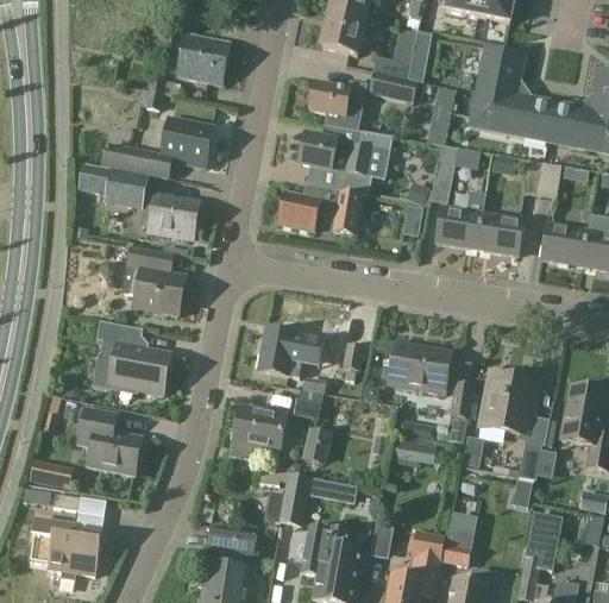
[(332,0),(330,13),(364,20),(369,0),(332,0)]
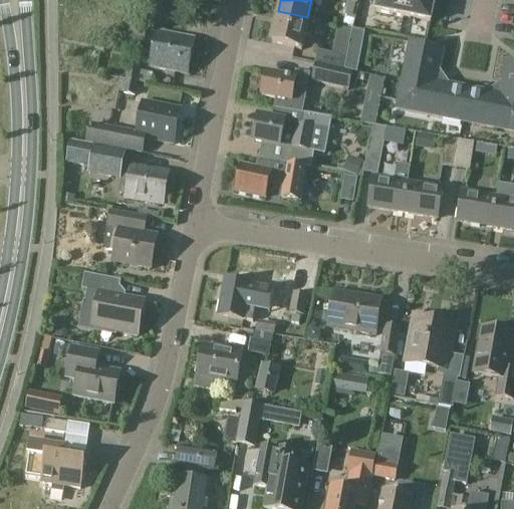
[(376,0),(375,8),(403,13),(405,0),(376,0)]
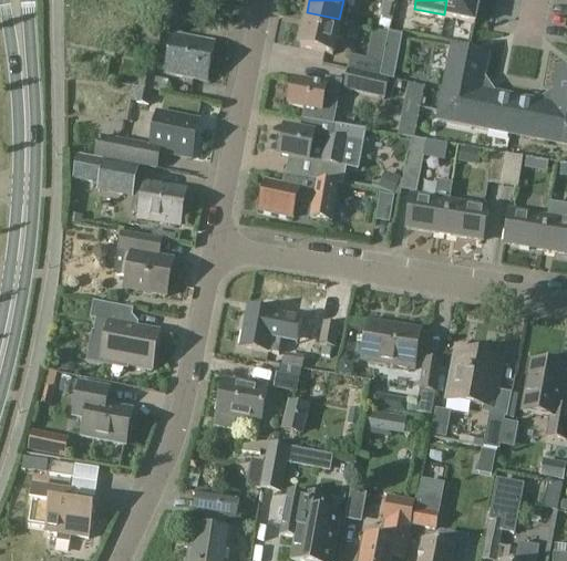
[(446,0),(444,14),(474,21),(477,0),(446,0)]
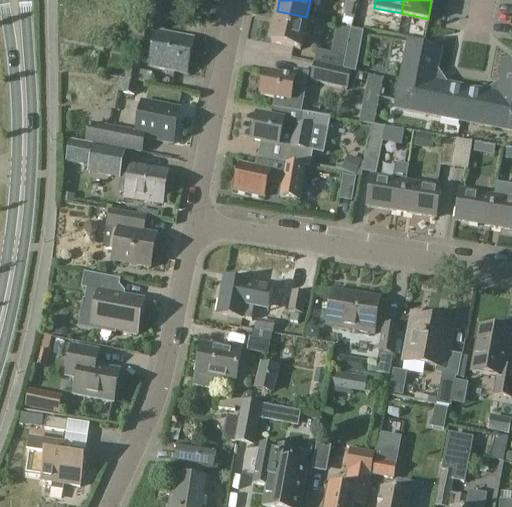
[(306,17),(277,11),(270,40),(299,46),(306,17)]
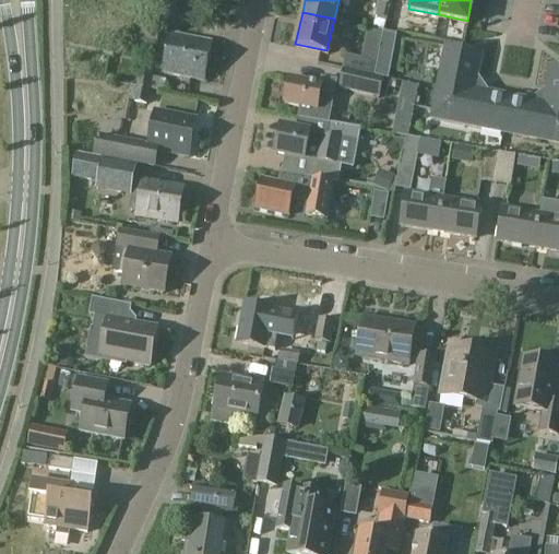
[(383,15),(376,13),(375,15),(359,12),(357,23),(381,28),(383,15)]
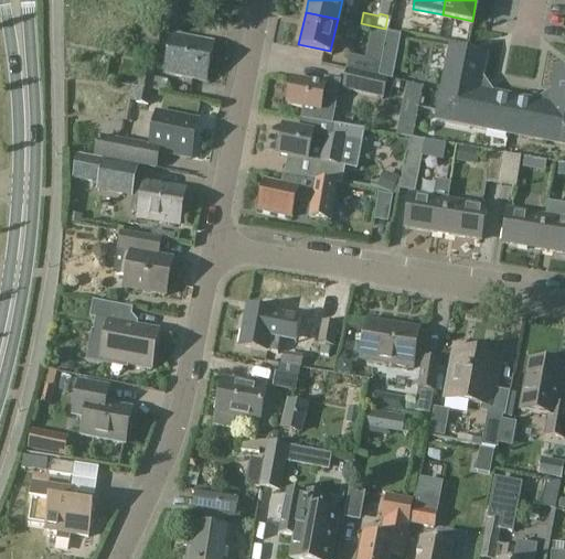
[(156,53),(162,27),(142,23),(136,49),(156,53)]
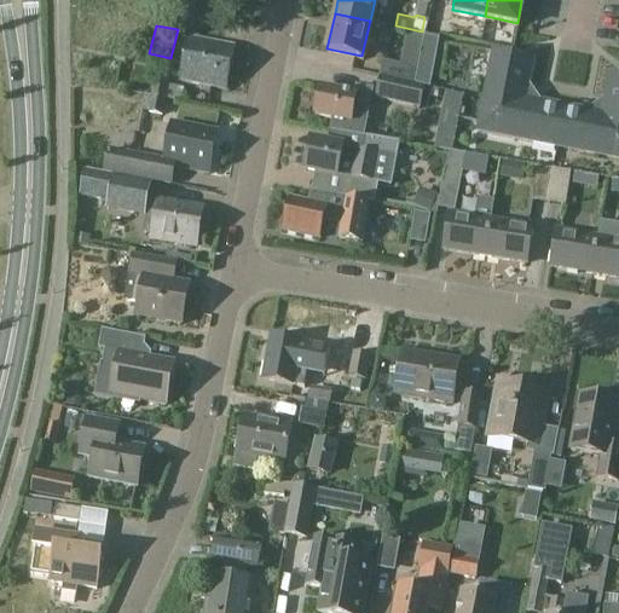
[(429,84),(439,35),(426,33),(424,32),(415,81),(429,84)]
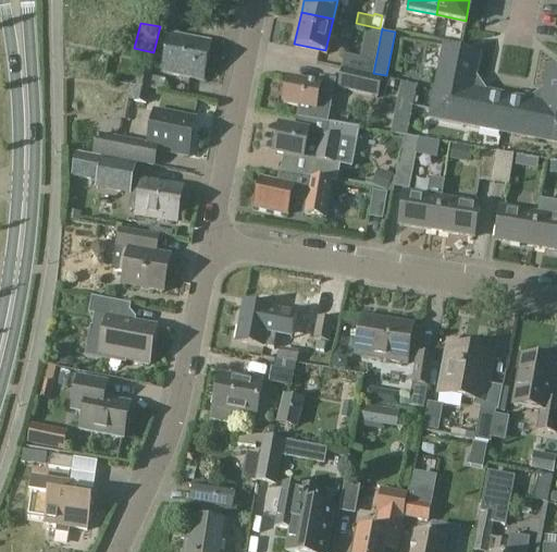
[(202,76),(210,38),(169,31),(162,69),(202,76)]
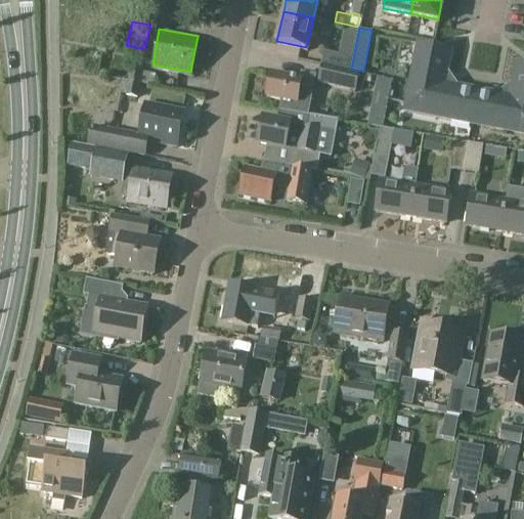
[(418,41),(404,107),(444,80),(451,47),(418,41)]
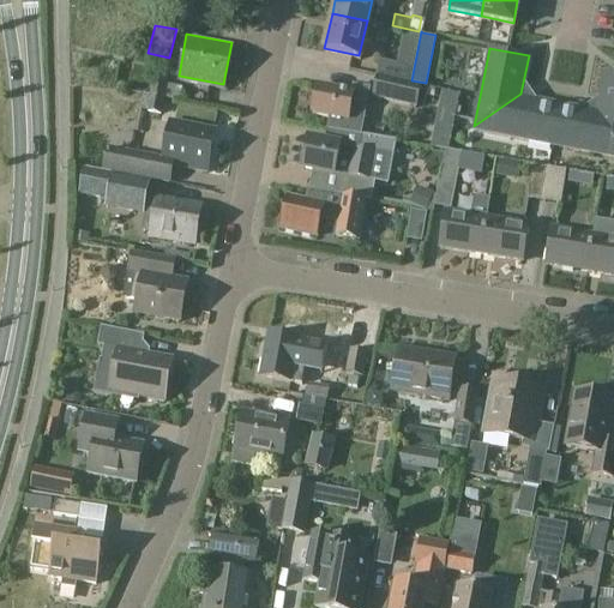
[(379,55),(375,72),(378,72),(411,80),(415,64),(379,55)]
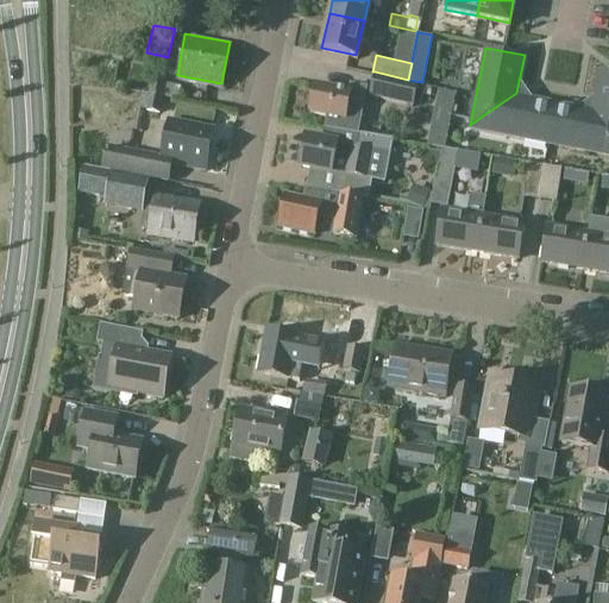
[(608,70),(600,69),(596,90),(592,107),(608,132),(608,70)]
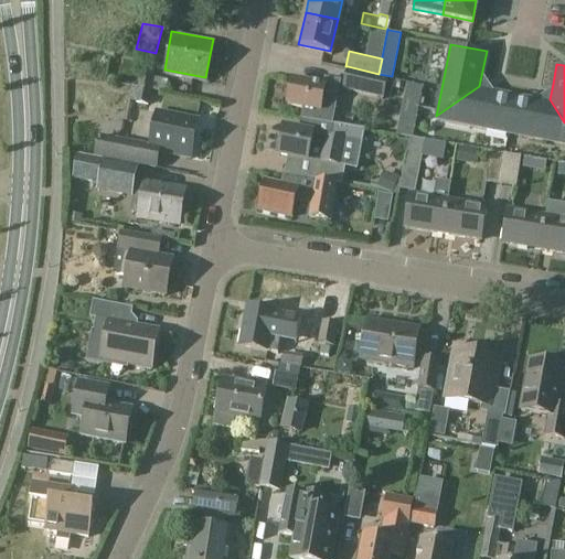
[(379,74),(348,66),(342,86),(383,96),(388,76),(379,74)]
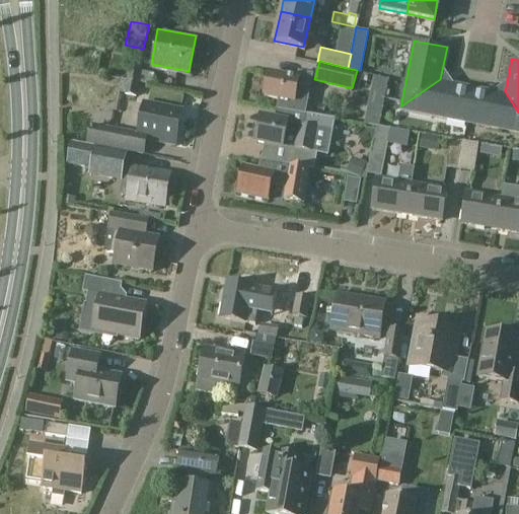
[(126,77),(139,79),(141,67),(129,65),(126,77)]
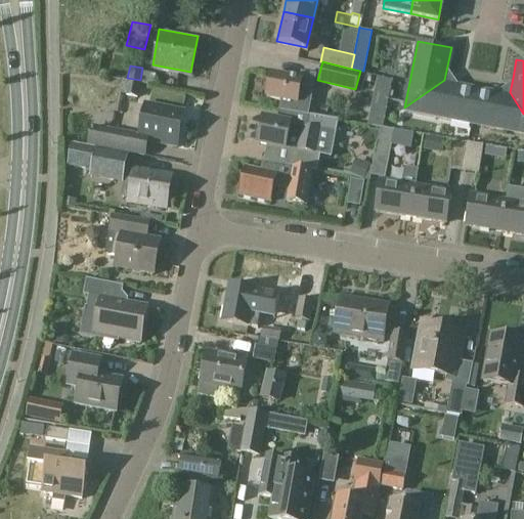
[(271,71),(266,94),(280,97),(279,107),(308,113),(309,112),(316,73),(302,70),(300,77),(271,71)]
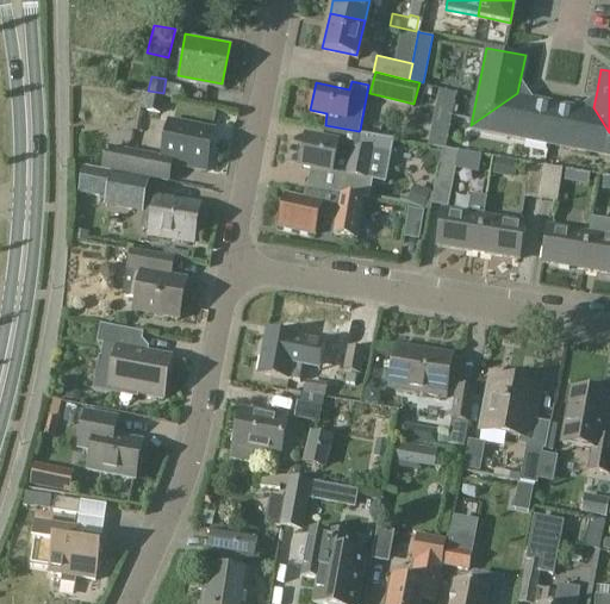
[(178,85),(166,82),(163,92),(175,94),(178,85)]
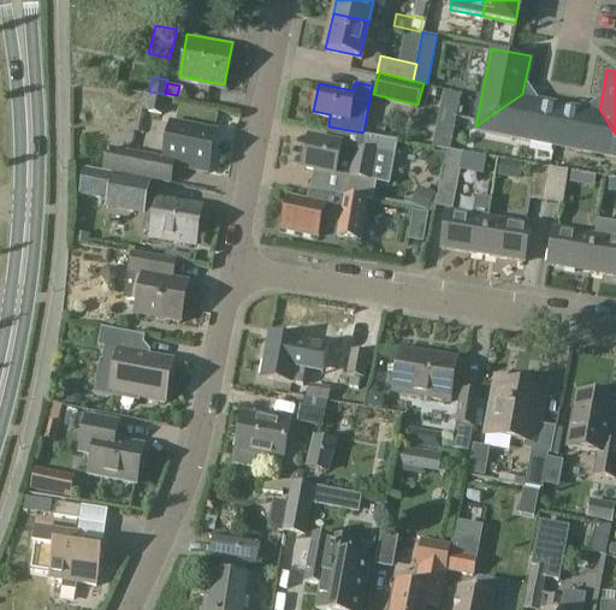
[(149,92),(147,107),(147,108),(161,111),(165,94),(149,92)]
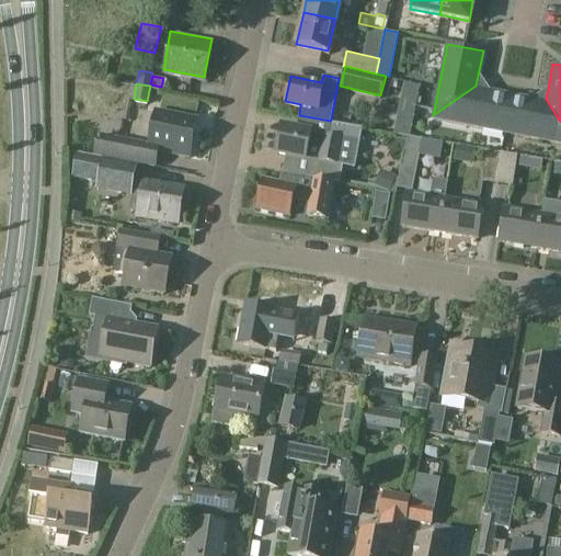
[(511,92),(476,86),(433,115),(504,129),(511,92)]
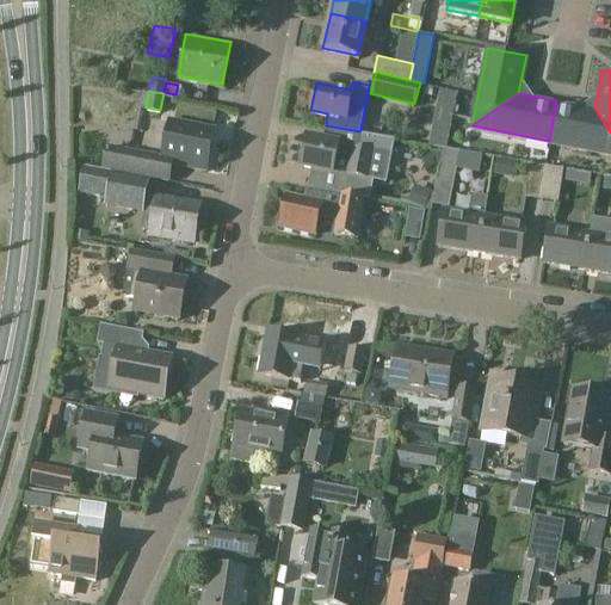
[(556,100),(549,141),(610,152),(610,133),(594,107),(556,100)]
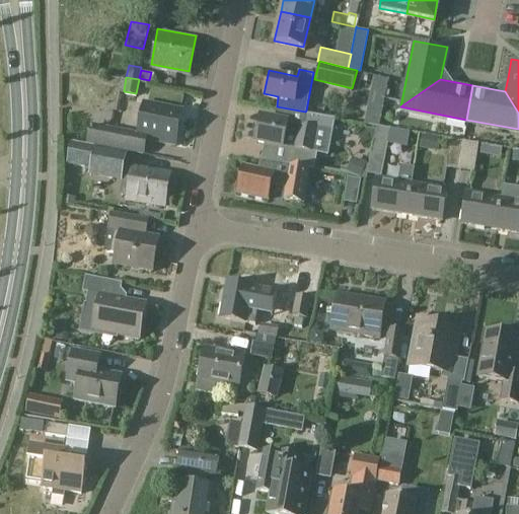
[(181,106),(144,99),(138,131),(90,122),(87,139),(143,149),(145,137),(175,143),(181,106)]
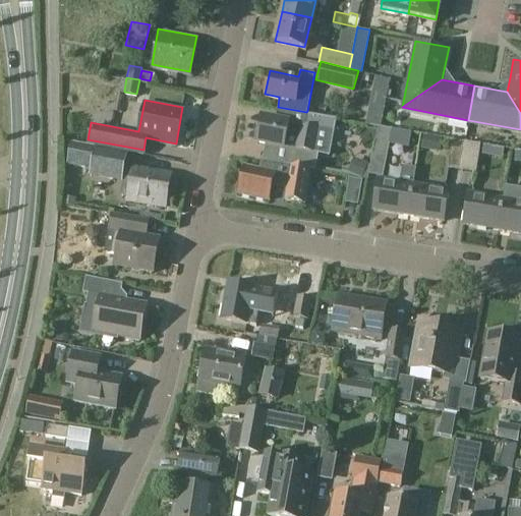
[(368,108),(365,122),(378,124),(378,123),(380,124),(381,124),(383,111),(368,108)]
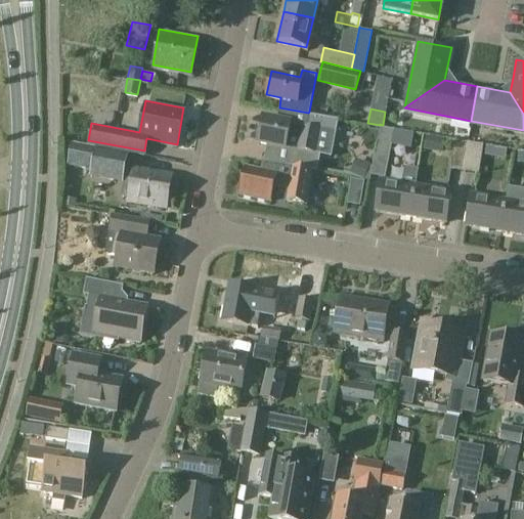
[(290,119),(290,121),(262,116),(257,141),(285,146),(285,145),(289,145),(286,163),(316,168),(320,149),(315,149),(319,127),(336,129),(338,118),(338,117),(311,113),(309,112),(308,113),(306,123),(290,119)]
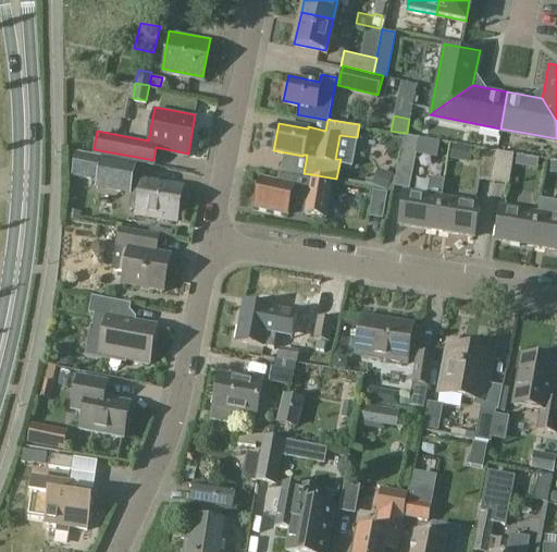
[(397,162),(412,166),(419,135),(407,133),(406,133),(404,132),(404,133),(397,162)]
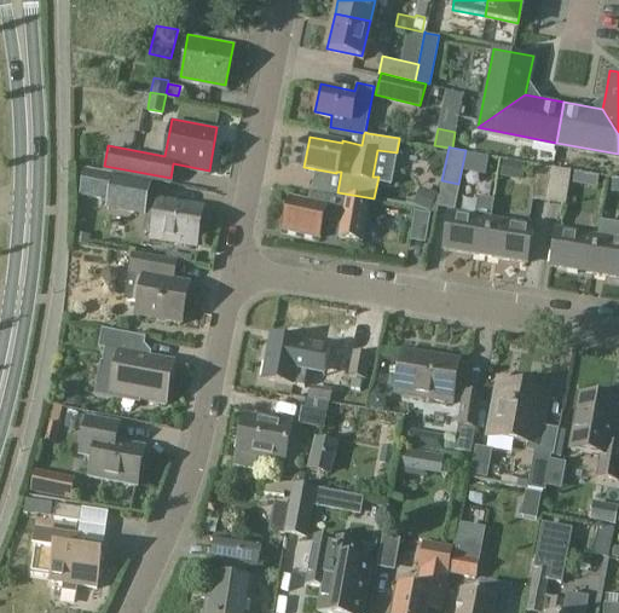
[(503,156),(501,173),(522,177),(525,160),(503,156)]
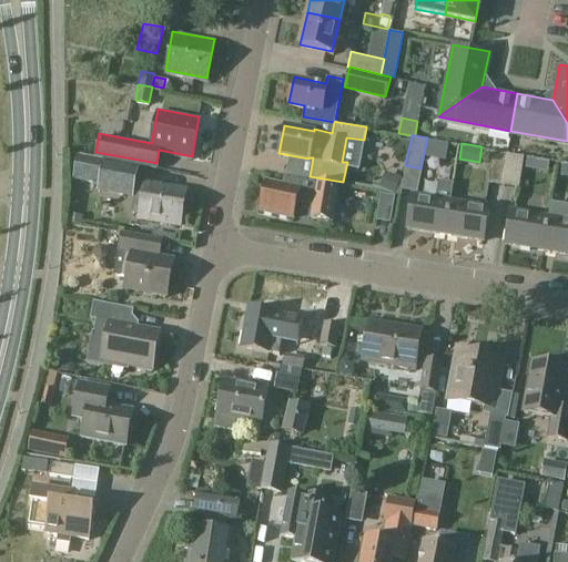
[(504,183),(508,151),(493,149),(487,180),(504,183)]
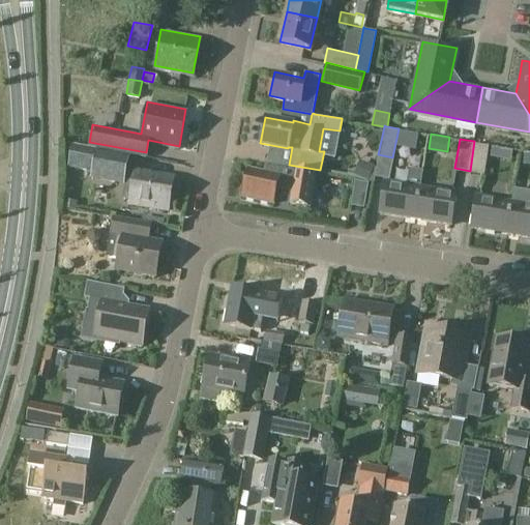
[(96,146),(72,141),(67,165),(92,169),(96,146)]
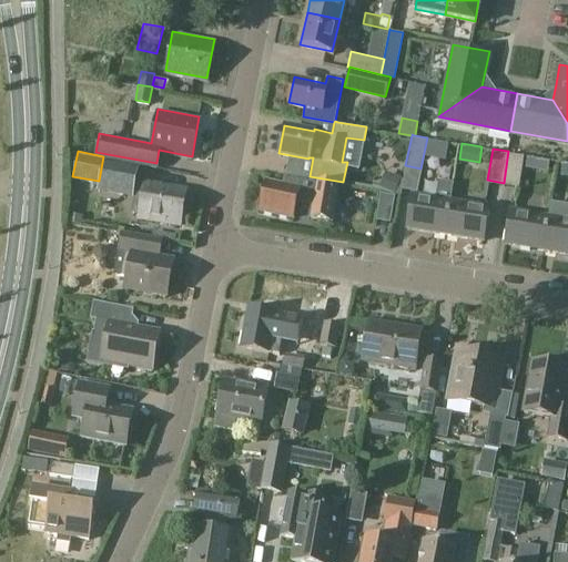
[(508,151),(504,183),(518,185),(524,154),(508,151)]
